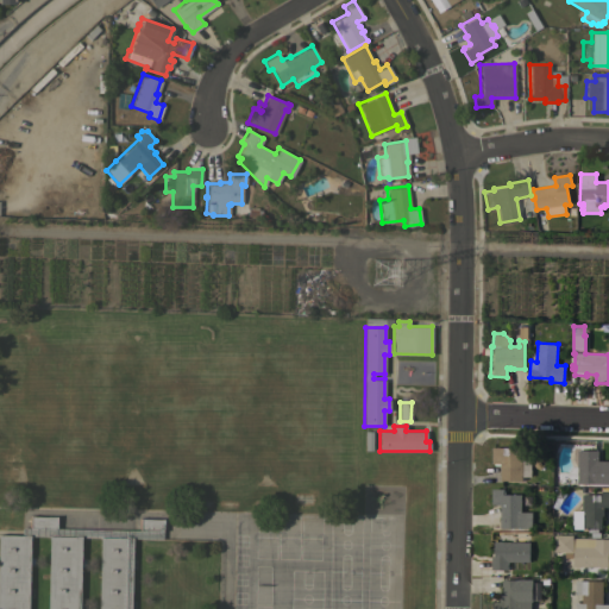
[(608,484),(578,484),(578,451),(581,451),(581,440),(596,441),(596,451),(600,451),(598,460),(608,460),(608,484)]
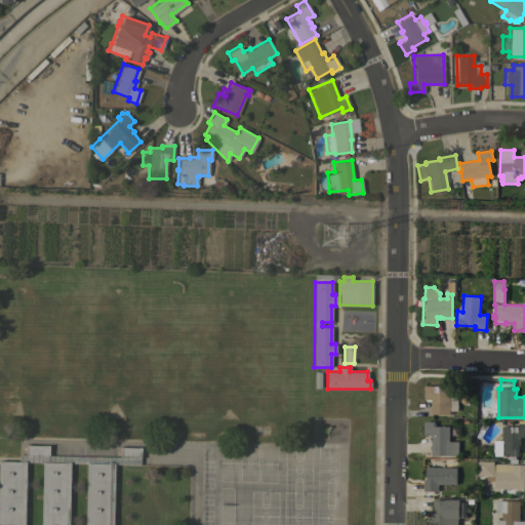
[(458,411),(451,411),(451,414),(432,414),(432,400),(425,400),(425,386),(451,386),(451,396),(458,396),(458,411)]
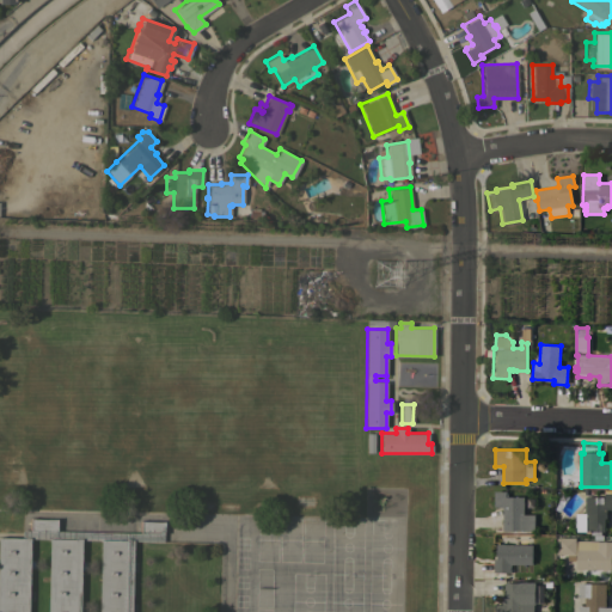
[(611,509),(607,509),(607,519),(605,519),(605,532),(576,532),(576,514),(586,514),(586,497),(605,497),(605,490),(611,490),(611,509)]
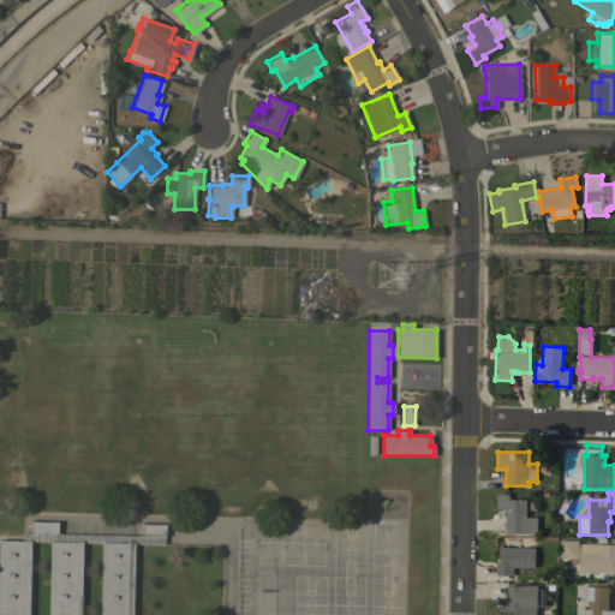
[(526,517),(537,518),(537,533),(506,533),(506,509),(497,509),(497,494),(508,494),(508,499),(527,500),(526,517)]
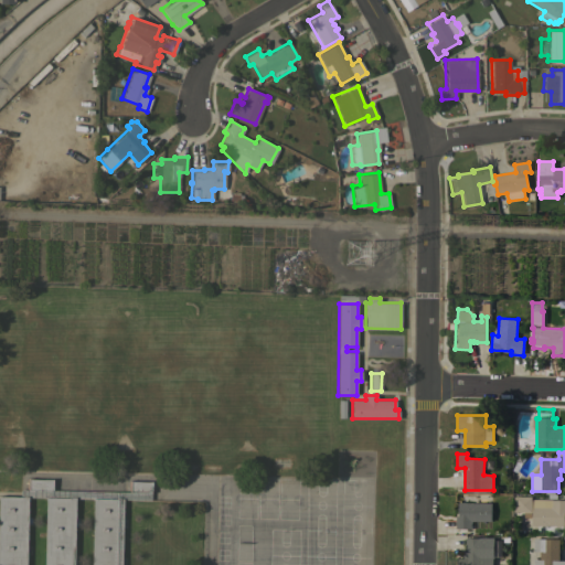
[(120,564),(42,564),(44,498),(28,497),(25,564),(0,564),(0,496),(19,496),(19,489),(27,489),(28,478),(52,479),(52,490),(129,491),(129,481),(151,481),(151,500),(123,499),(120,564)]
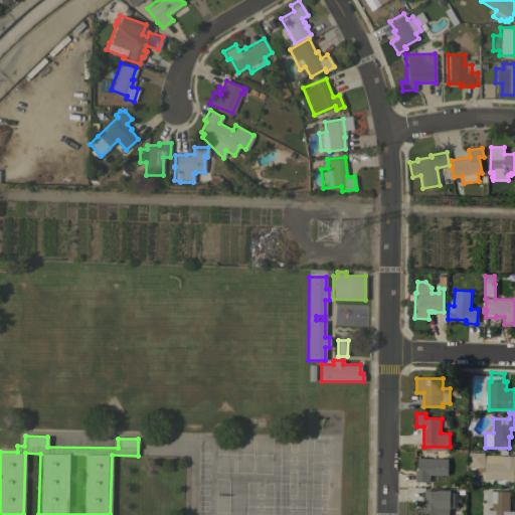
[(433,451),(433,458),(448,458),(448,475),(430,475),(430,482),(415,482),(415,471),(418,471),(418,459),(419,459),(419,452),(433,451)]
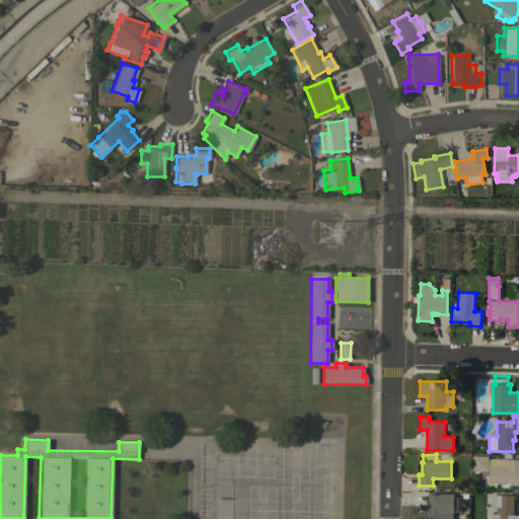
[(489,470),(472,470),(472,456),(489,456),(489,470)]
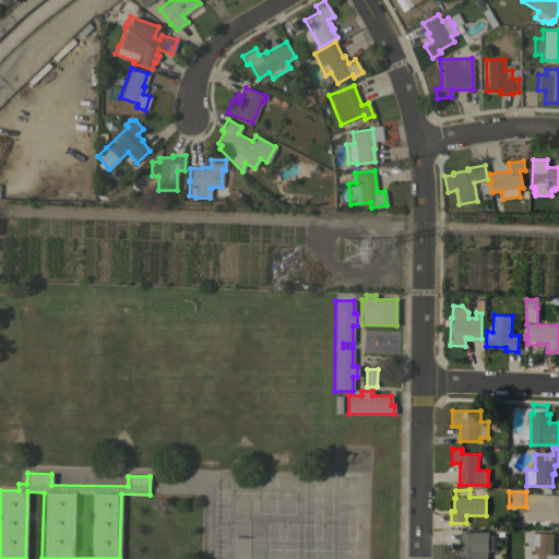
[(558,495),(558,521),(555,520),(555,522),(551,522),(551,521),(526,520),(527,502),(527,495),(558,495)]
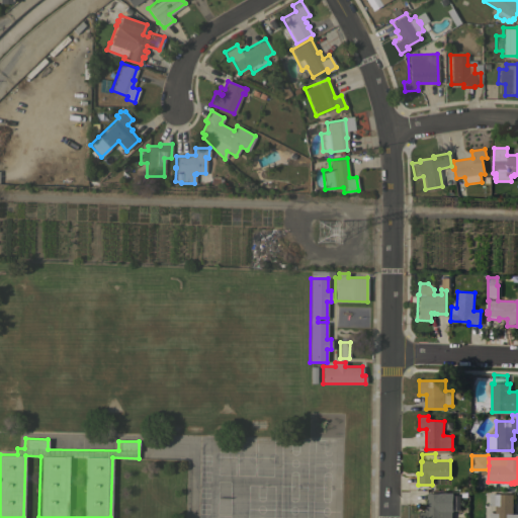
[(440,494),(440,493),(453,493),(453,512),(452,512),(452,517),(418,517),(418,512),(425,512),(425,509),(426,509),(426,505),(427,505),(427,494),(440,494)]
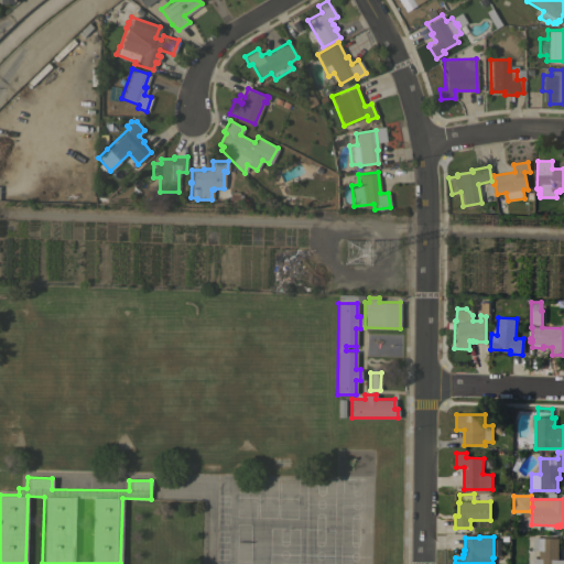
[(559,560),(563,560),(563,563),(533,563),(533,559),(540,559),(540,551),(533,551),(533,538),(559,538),(559,560)]
